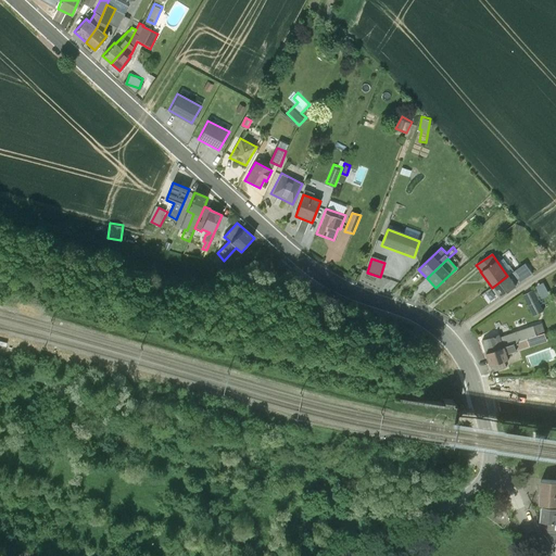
[(507,276),(492,288),(500,299),(532,275),(526,265),(507,276)]
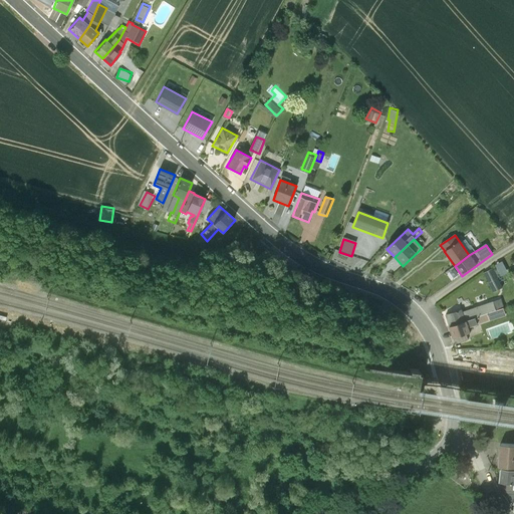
[(496,269),(485,274),(494,294),(504,290),(496,269)]
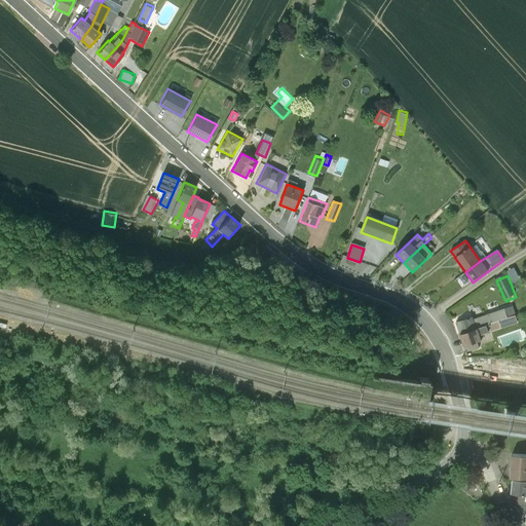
[(473,317),(455,323),(459,335),(508,318),(516,316),(513,307),(504,309),(473,320),(473,317)]
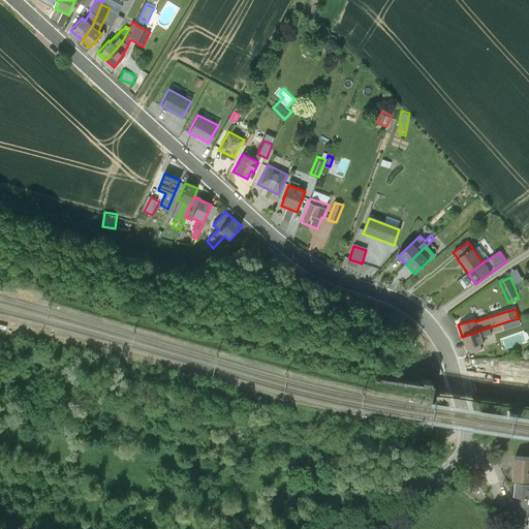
[(510,320),(462,337),(466,349),(469,355),(481,351),(479,344),(485,343),(483,338),(503,331),(514,329),(510,320)]
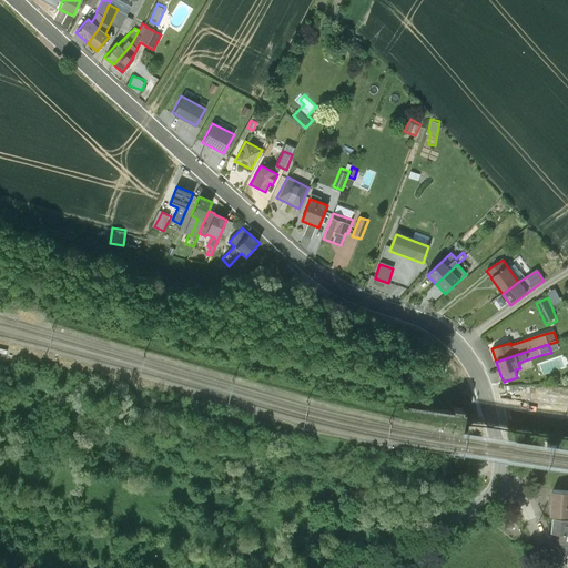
[(567,493),(553,492),(550,516),(567,517),(567,493)]
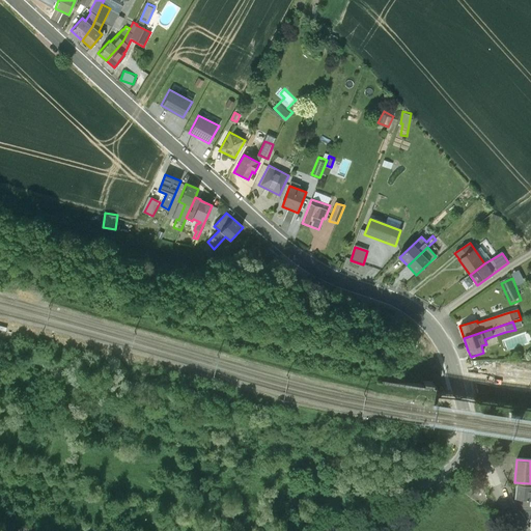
[(530,486),(516,485),(515,500),(520,500),(519,509),(530,509),(530,486)]
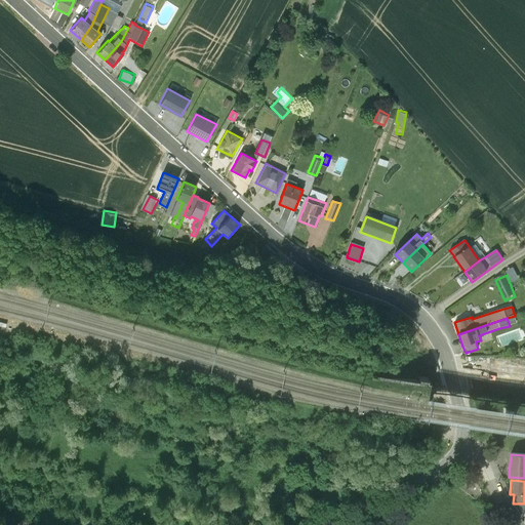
[(524,503),(513,503),(516,512),(524,511),(524,513),(524,521),(524,503)]
